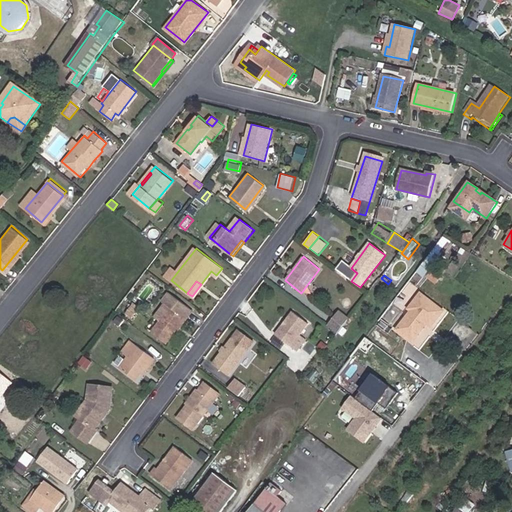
[(152,332),(166,343),(186,317),(192,309),(170,292),(164,300),(166,302),(156,316),(161,320),(152,332)]
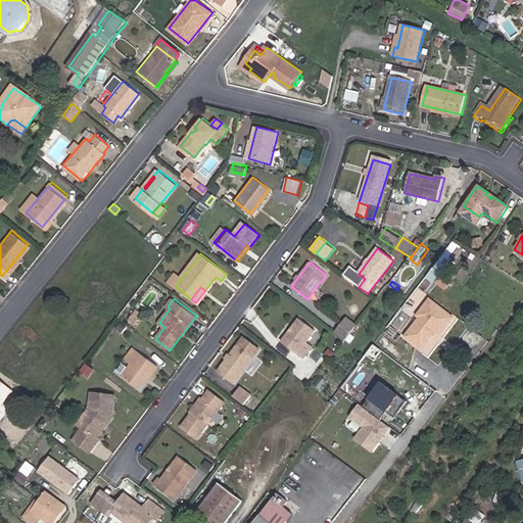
[(432,300),(420,317),(422,319),(408,337),(424,350),(438,331),(443,335),(456,318),(432,300)]
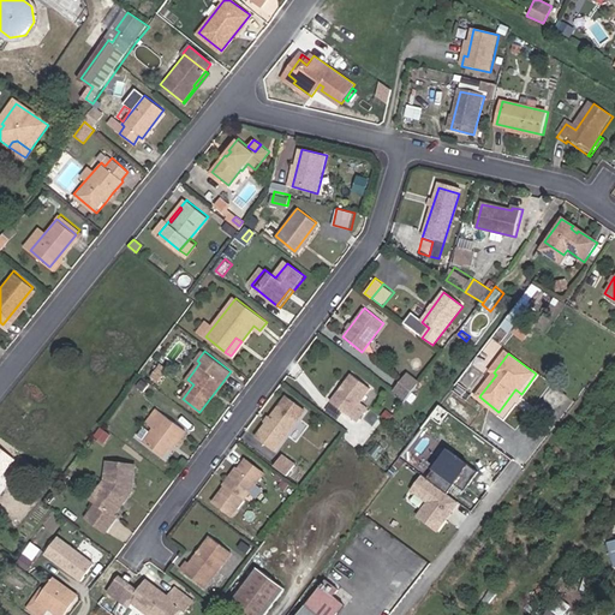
[(165,374),(155,366),(150,372),(161,380),(165,374)]
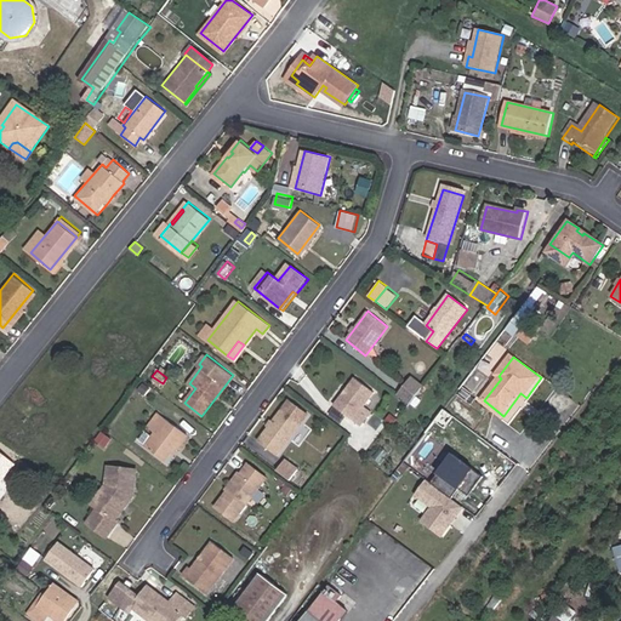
[(372,392),(354,377),(348,387),(348,389),(346,393),(342,393),(334,405),(365,429),(370,422),(357,411),(372,392)]
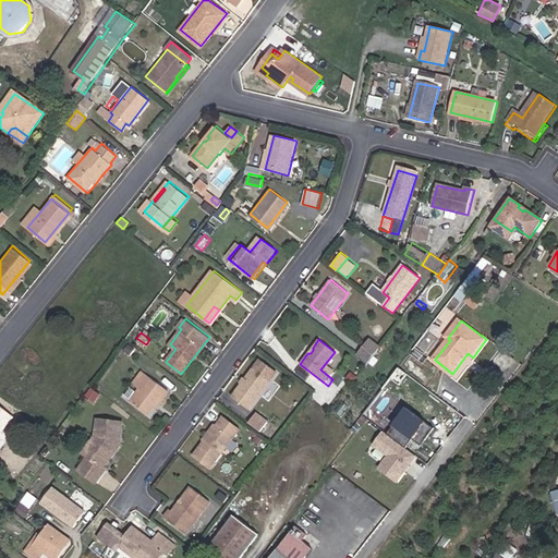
[(367,364),(379,349),(370,341),(358,355),(367,364)]
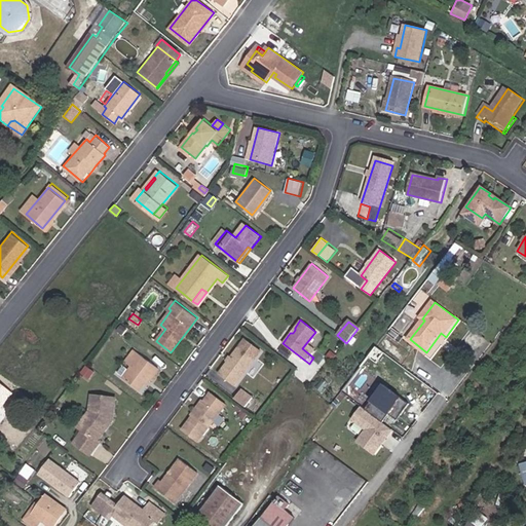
[(165,329),(160,325),(151,336),(156,341),(165,329)]
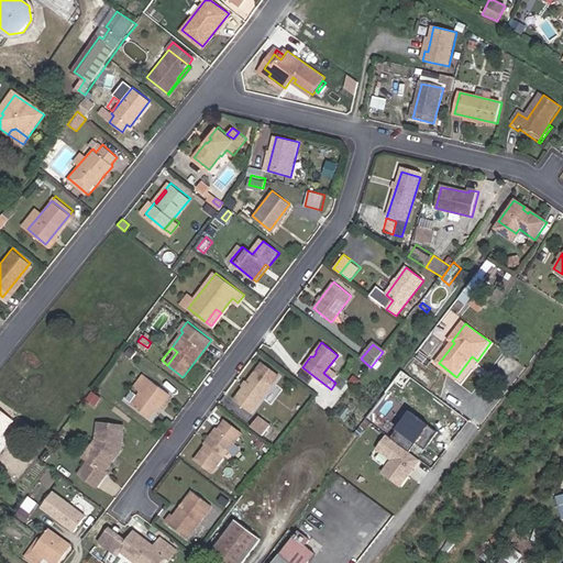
[(262,362),(234,399),(251,412),(279,375),(262,362)]
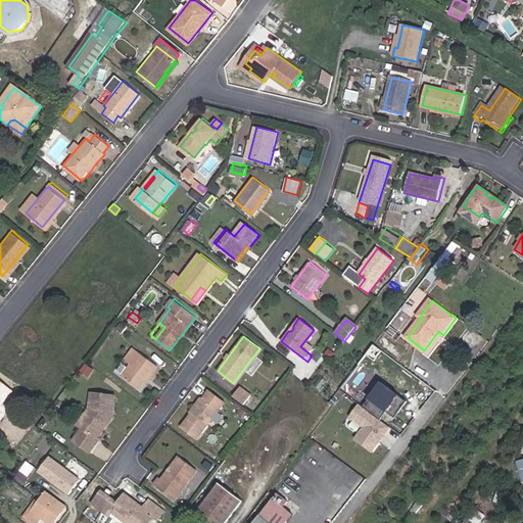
[(157,367),(133,347),(125,358),(133,365),(124,376),(138,387),(144,379),(146,377),(148,378),(157,367)]
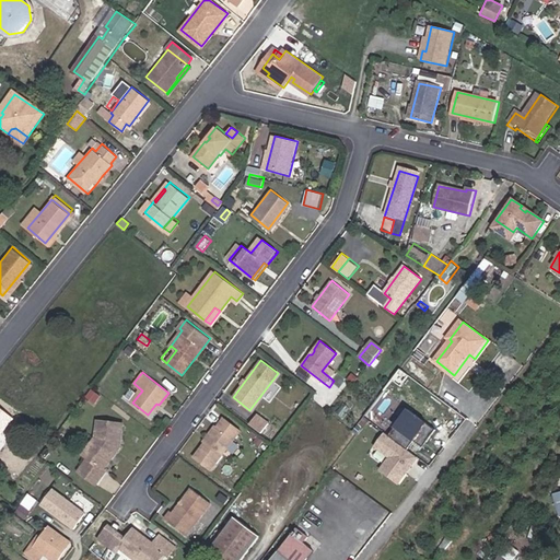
[(120,409),(113,403),(106,409),(114,416),(120,409)]
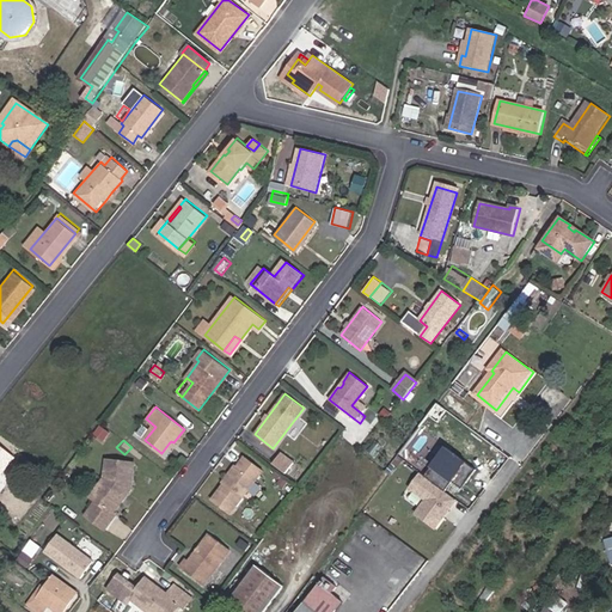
[(445,490),(453,481),(461,488),(475,471),(444,445),(422,472),(445,490)]
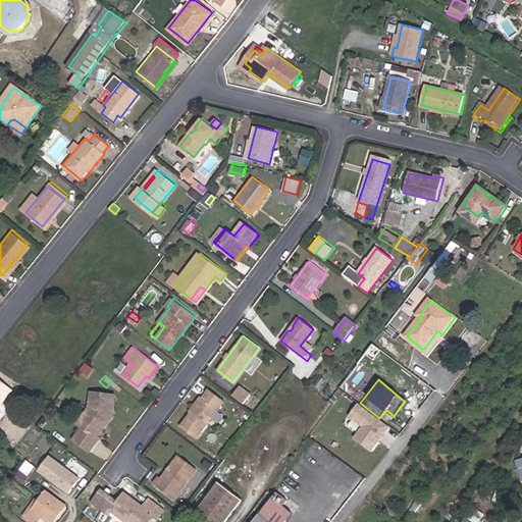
[(241,397),(245,392),(239,386),(235,392),(241,397)]
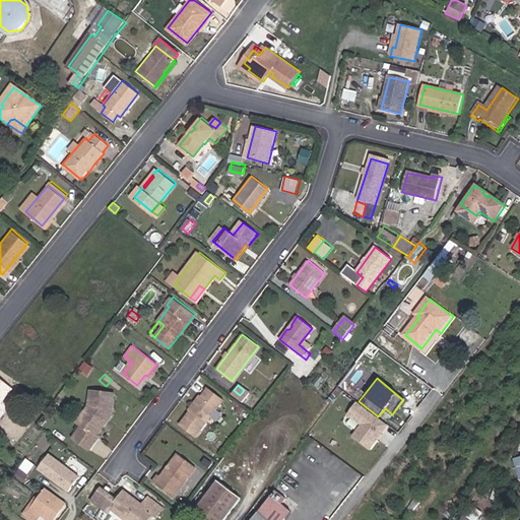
[(208,387),(180,425),(195,437),(223,398),(208,387)]
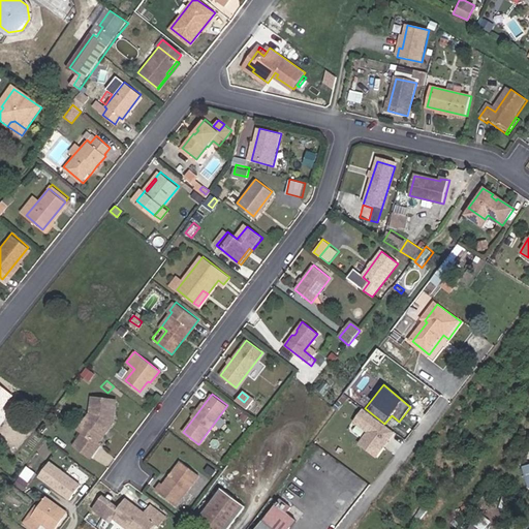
[(117,404),(93,404),(93,415),(93,418),(95,418),(95,422),(85,433),(86,434),(75,446),(91,459),(101,446),(99,444),(111,431),(111,426),(117,425),(117,404)]
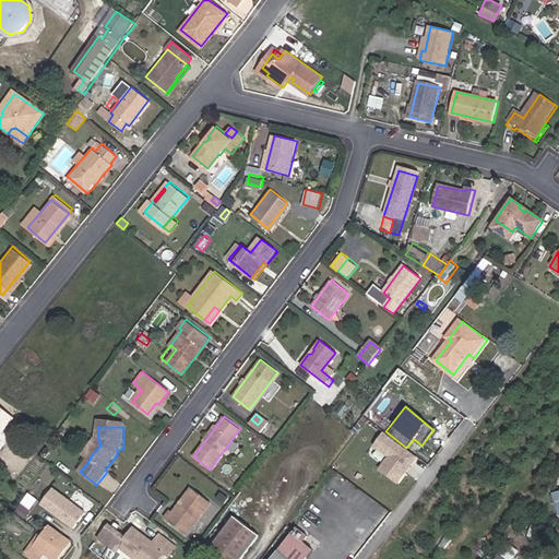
[(377,468),(397,484),(418,456),(382,430),(371,445),(385,456),(377,468)]
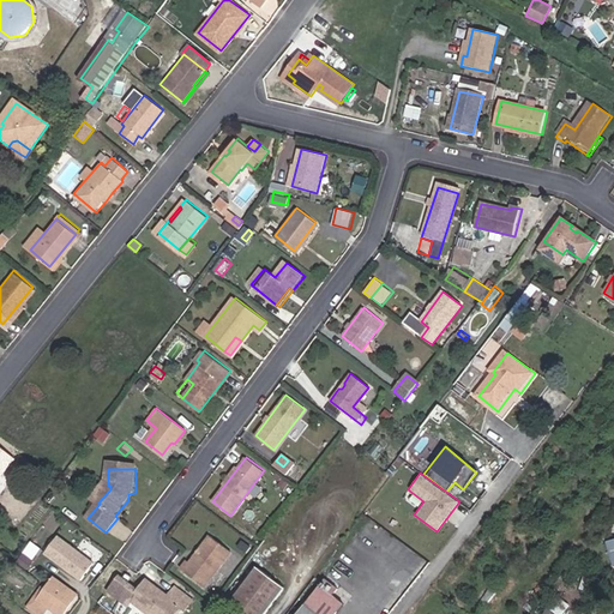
[(94,499),(98,503),(110,489),(110,486),(108,486),(108,482),(94,499)]
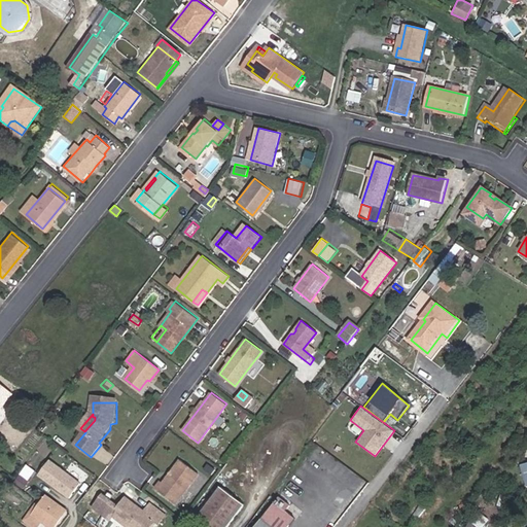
[(70,497),(80,483),(49,458),(38,472),(70,497)]
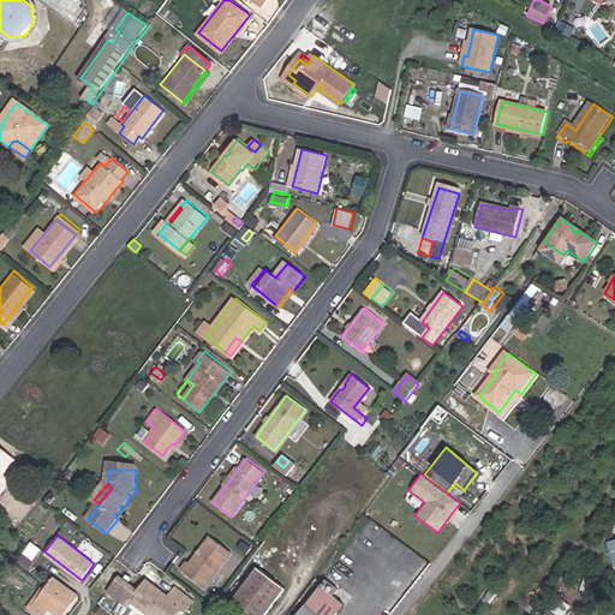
[(201,560),(198,557),(192,566),(190,563),(183,572),(207,590),(233,555),(213,539),(204,550),(207,553),(201,560)]
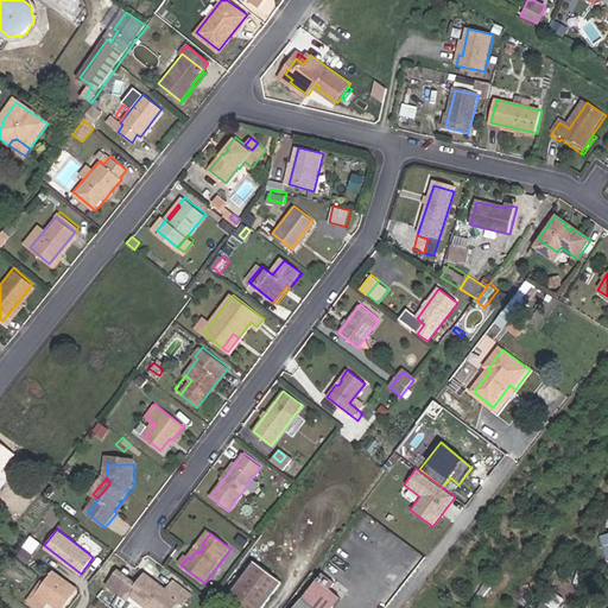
[(31,559),(40,540),(30,536),(20,553),(31,559)]
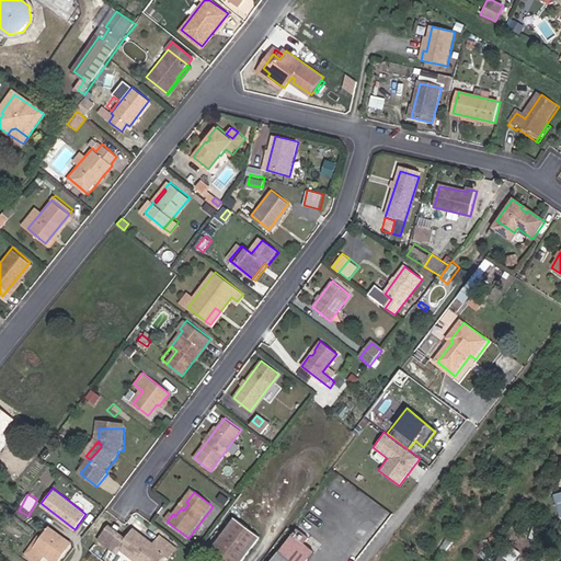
[(209,551),(222,560),(241,560),(261,537),(235,517),(209,551)]
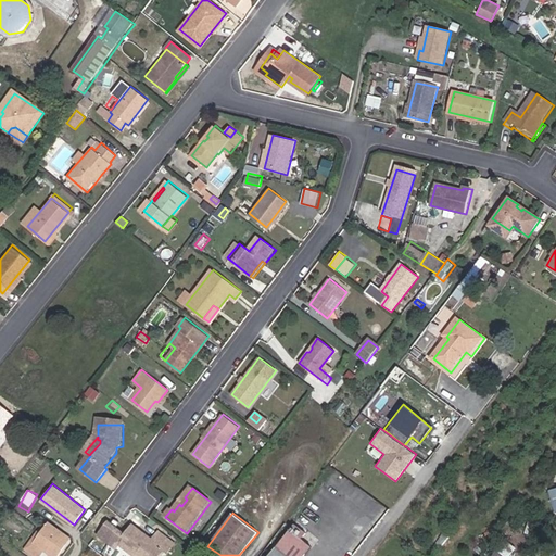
[(300,520),(292,530),(301,536),(308,527),(300,520)]
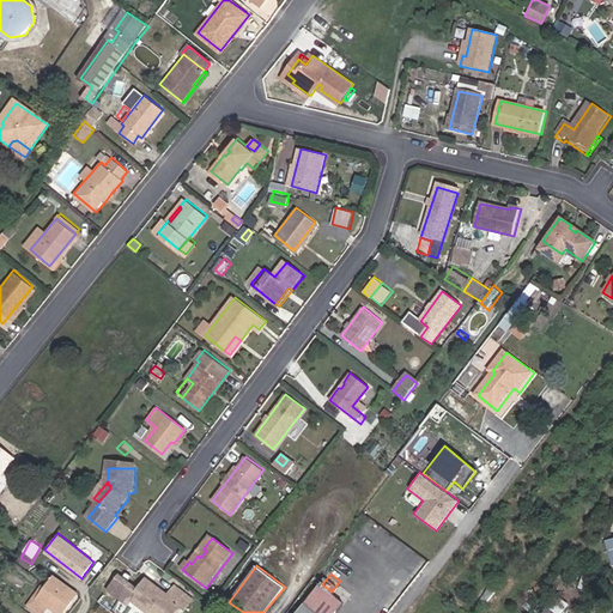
[(59,612),(76,593),(55,578),(46,590),(40,599),(46,604),(59,612)]
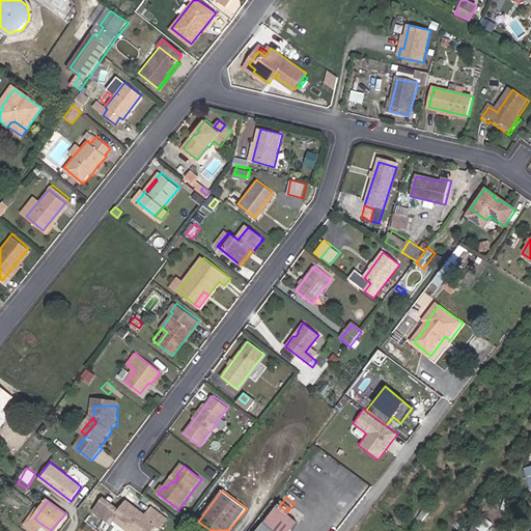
[(112,508),(102,501),(94,510),(104,519),(112,508)]
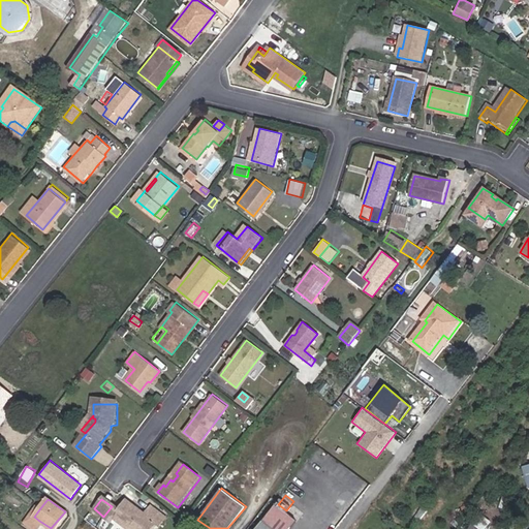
[(114,517),(128,528),(148,528),(154,522),(159,526),(165,519),(153,508),(147,516),(126,500),(118,511),(112,506),(103,517),(111,521),(114,517)]
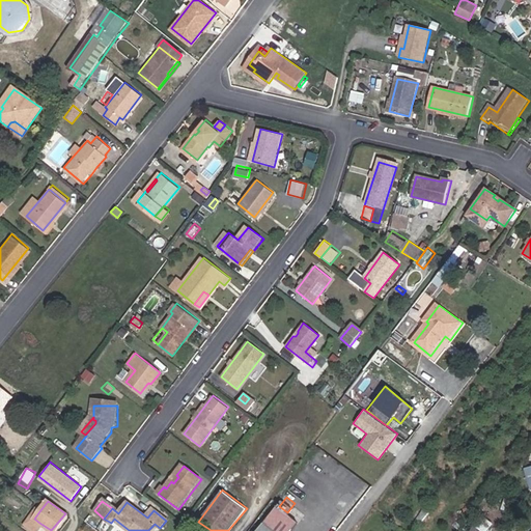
[(279,506),(266,523),(258,530),(287,530),(297,520),(287,512),(279,506)]
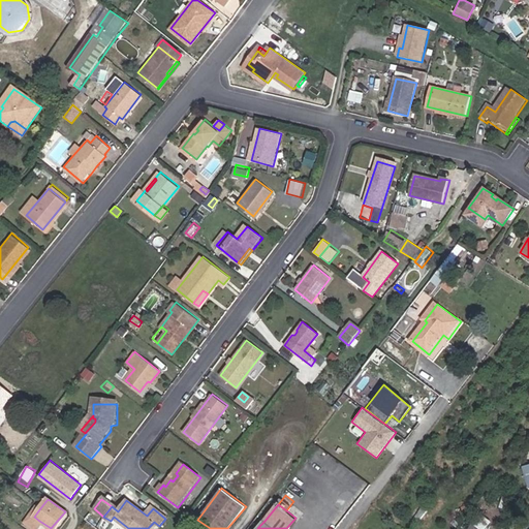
[(33,528),(39,521),(34,517),(39,509),(35,506),(24,522),(33,528)]
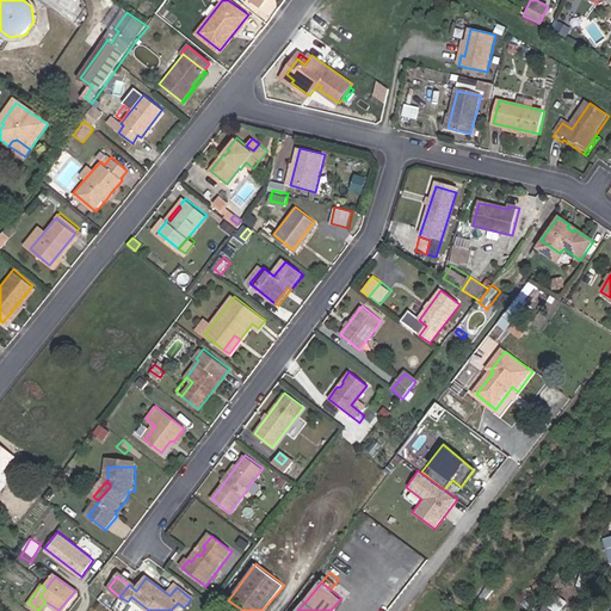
[(548,606),(557,610),(562,610),(569,598),(554,591),(548,606)]
